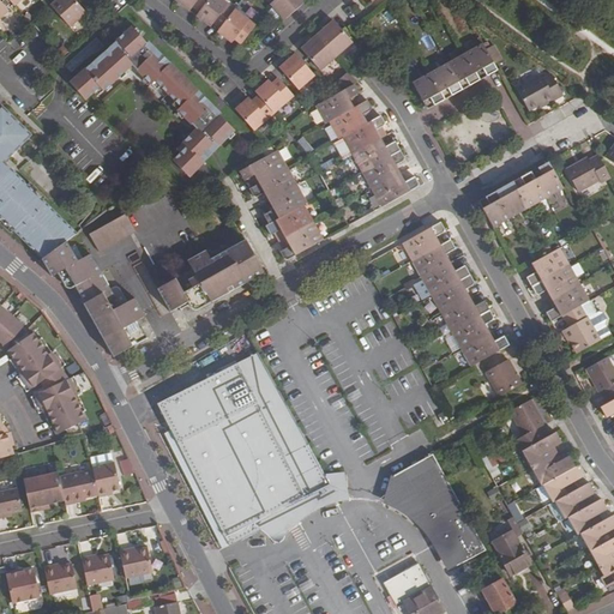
[(59,0),(52,6),(50,7),(70,29),(86,14),(72,0),(59,0)]
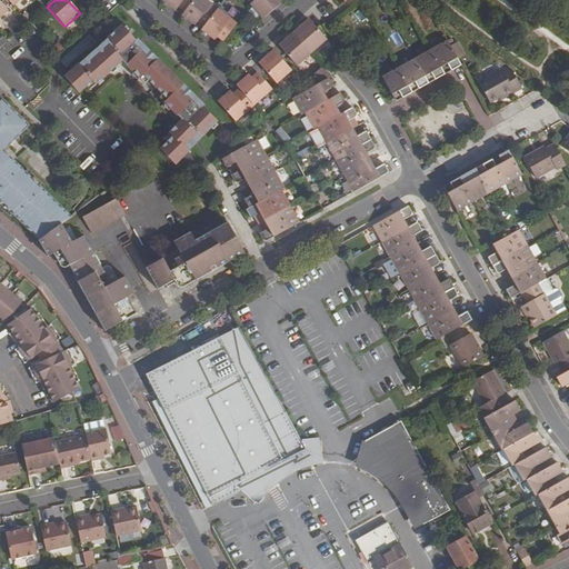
[(162,0),(162,1),(176,11),(178,8),(181,5),(188,9),(193,0),(162,0)]
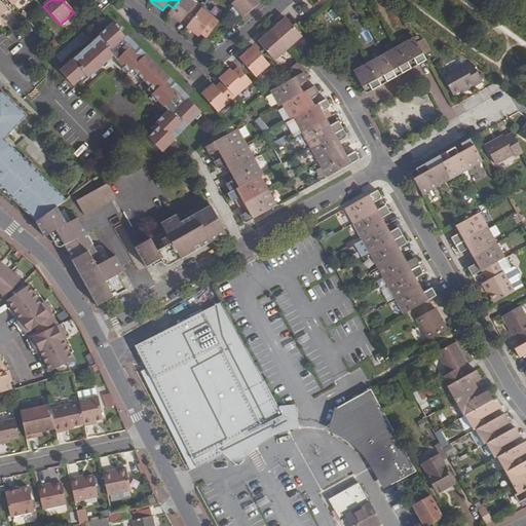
[(170,12),(167,15),(180,25),(182,22),(185,17),(191,22),(200,10),(187,0),(179,0),(174,8),(170,12)]
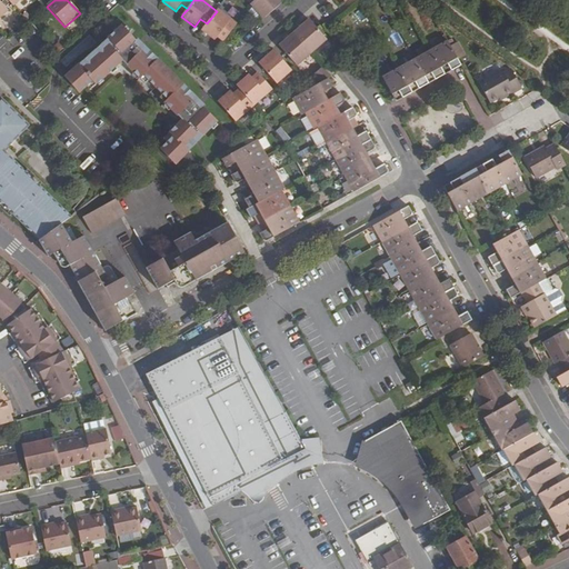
[(255,0),(250,5),(263,20),(281,3),(283,2),(281,0),(255,0)]
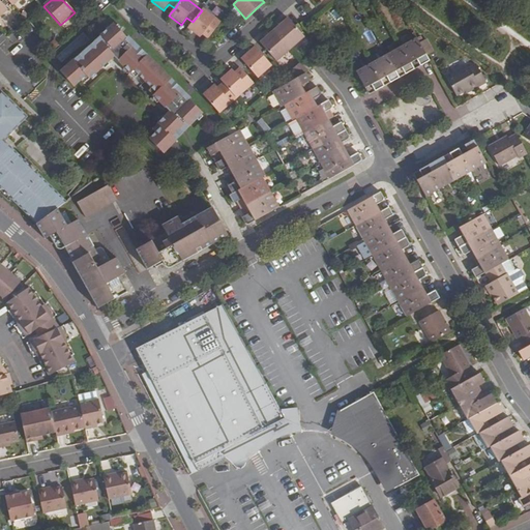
[(166,7),(171,12),(175,8),(169,4),(166,7)]
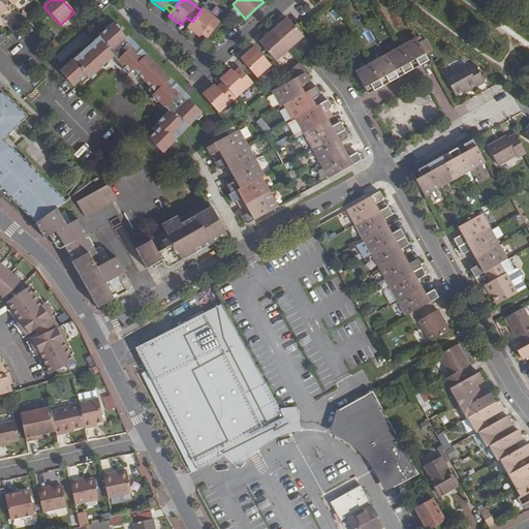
[(189,26),(187,29),(198,38),(201,35),(205,31),(210,35),(219,24),(201,10),(192,22),(189,26)]
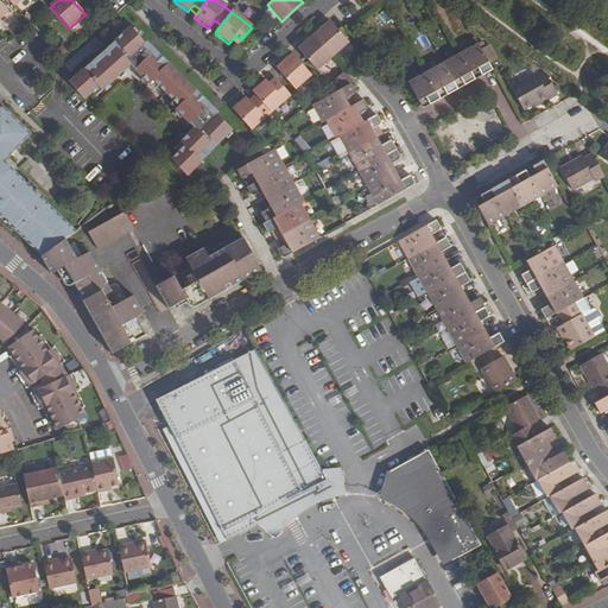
[(221,25),(214,20),(210,25),(217,30),(221,25)]
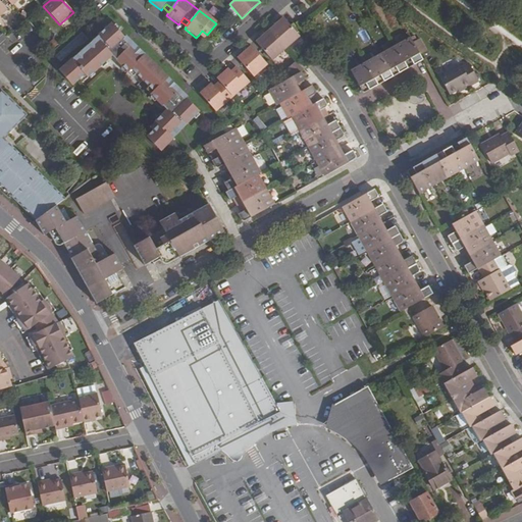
[(282,18),(269,31),(284,49),(299,37),(282,18)]
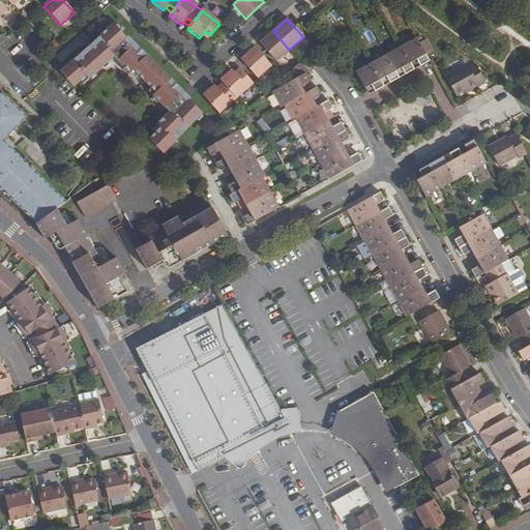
[(74,62),(61,75),(76,89),(82,83),(87,77),(90,80),(114,57),(130,74),(134,70),(139,76),(151,88),(156,93),(153,96),(170,113),(151,130),(154,134),(148,140),(163,154),(175,142),(172,138),(186,123),(189,127),(202,115),(187,99),(168,80),(171,77),(147,53),(144,56),(126,38),(112,24),(99,36),(100,37),(104,39),(77,65),(75,63),(74,62)]
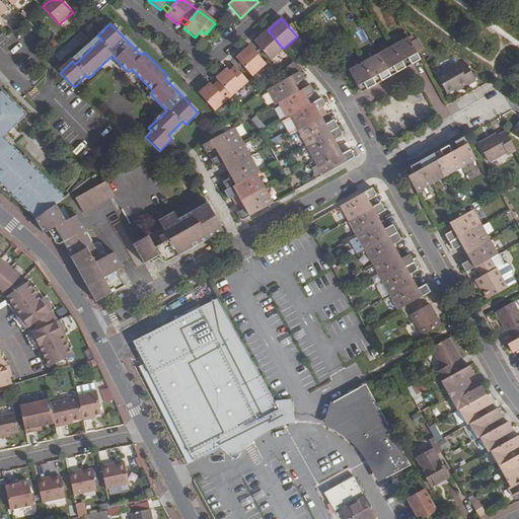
[(198,34),(203,39),(206,34),(201,30),(198,34)]
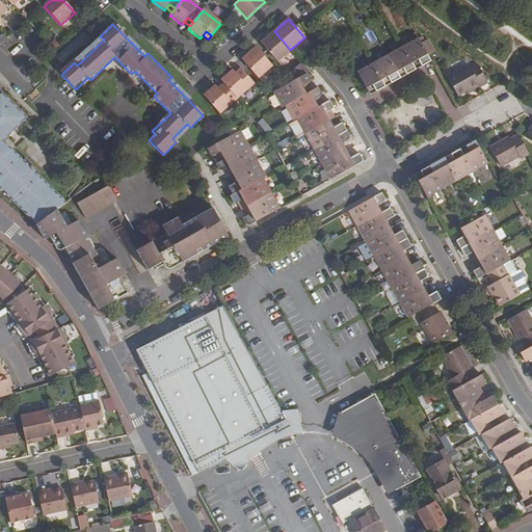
[(274,31),(260,44),(276,62),(290,50),(274,31)]
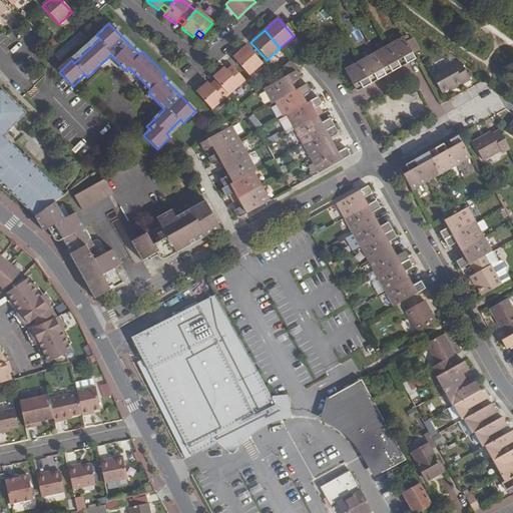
[(139,54),(142,51),(125,33),(122,37),(139,54)]
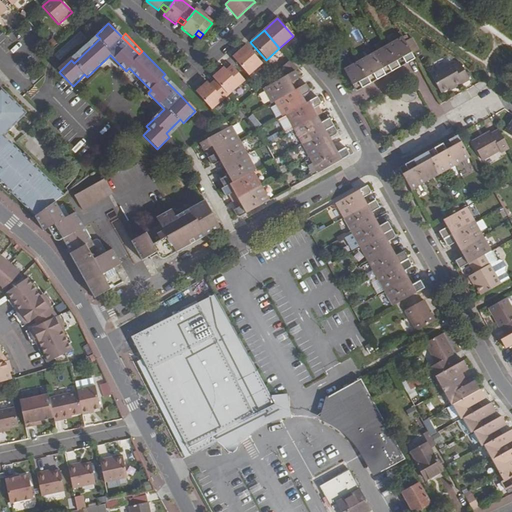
[(351,45),(363,40),(359,33),(348,38),(351,45)]
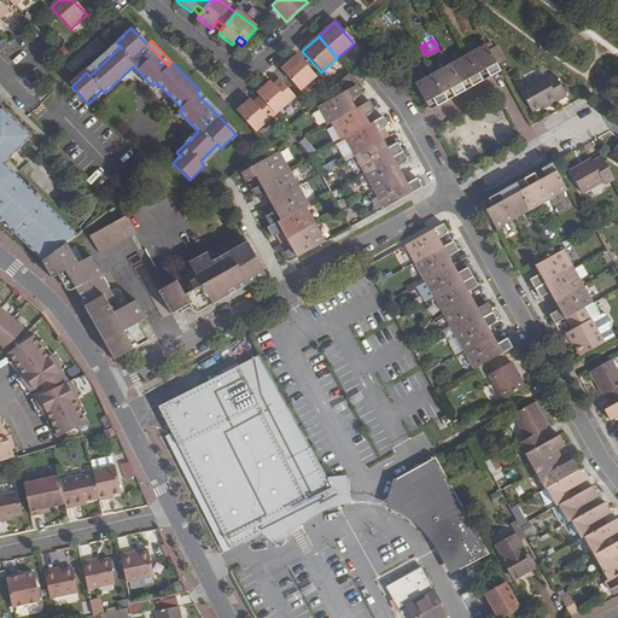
[(117,44),(87,74),(89,76),(121,46),(117,44)]
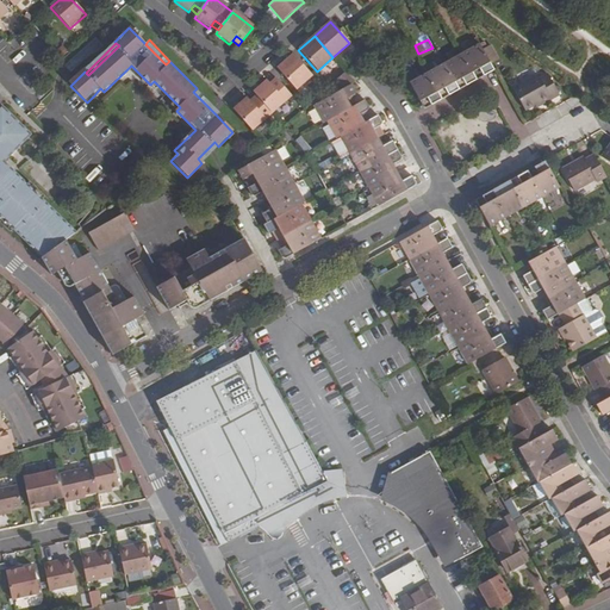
[(479,44),(461,54),(477,80),(493,70),(490,63),(483,50),(479,44)]
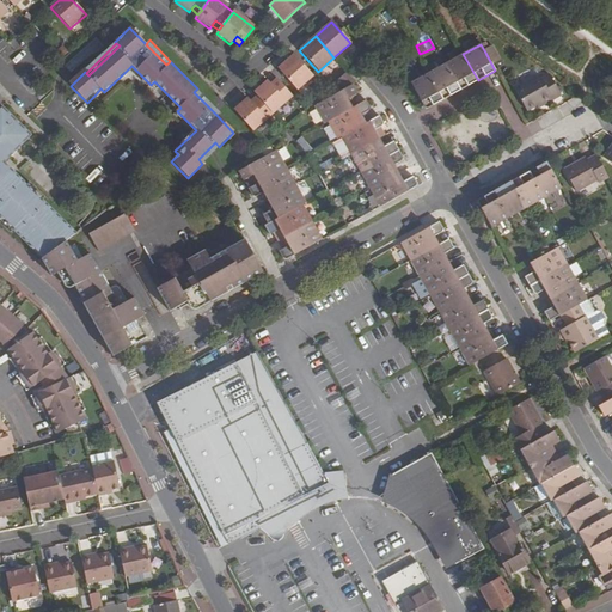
[(488,48),(484,50),(491,63),(500,60),(491,46),(488,48)]
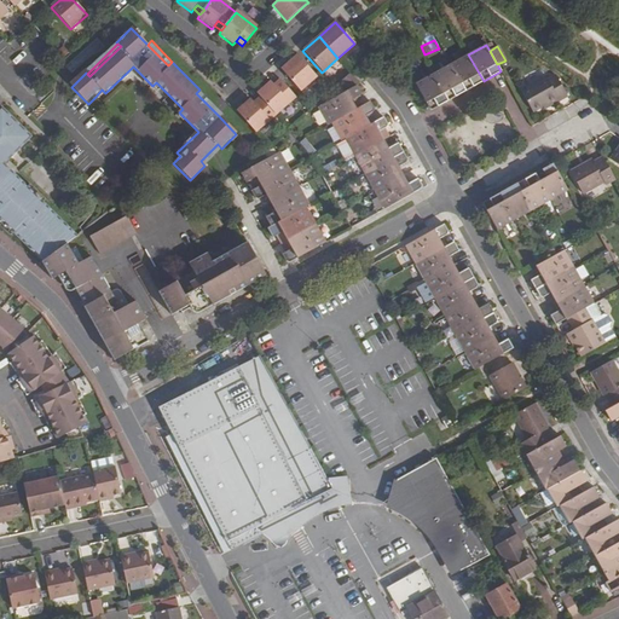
[(468,55),(451,64),(466,92),(484,81),(468,55)]
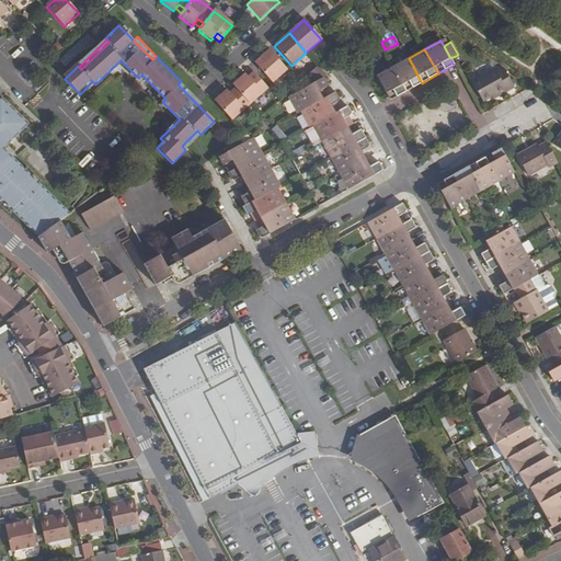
[(270,50),(254,64),(272,83),(286,70),(270,50)]
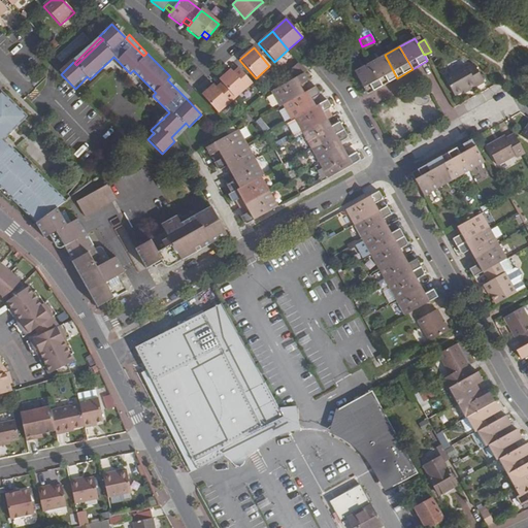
[(385,55),(369,63),(382,86),(397,78),(385,55)]
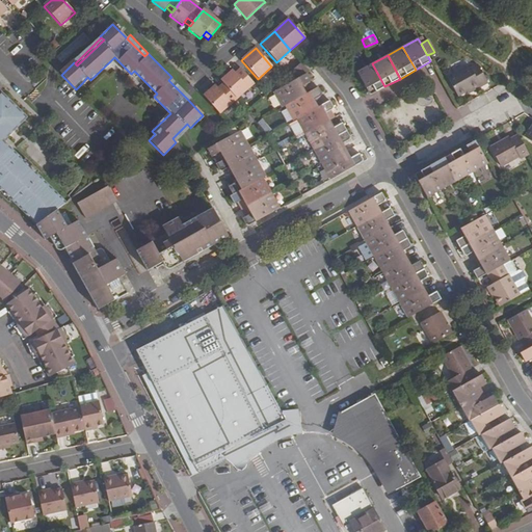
[(300,62),(291,72),(295,79),(307,74),(310,72),(300,62)]
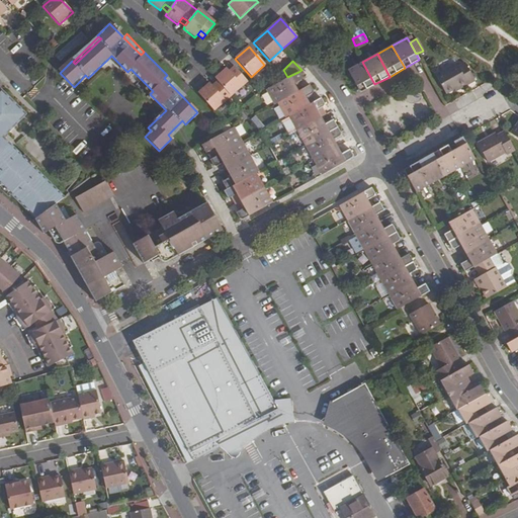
[(347,71),(360,93),(374,84),(362,62),(347,70),(347,71)]
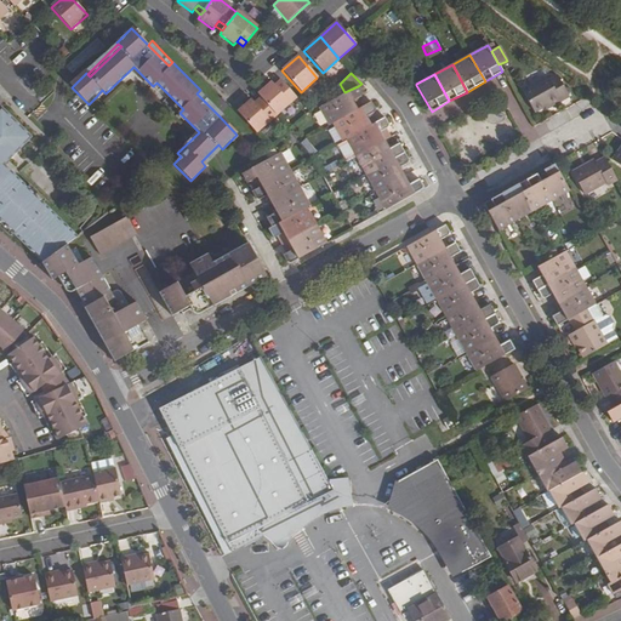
[(546,77),(522,91),(534,113),(545,107),(558,98),(560,102),(569,97),(557,75),(548,80),(546,77)]
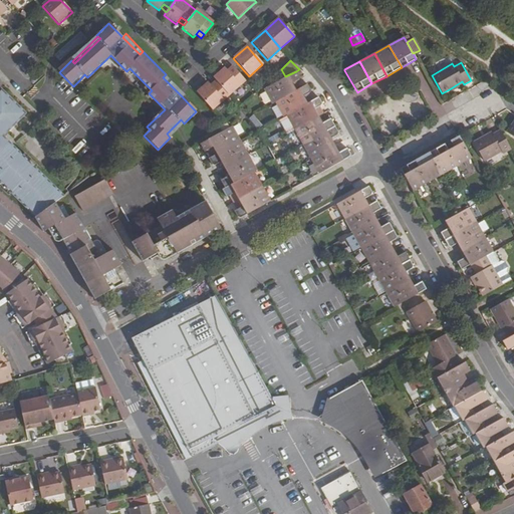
[(232,66),(226,70),(230,74),(235,69),(232,66)]
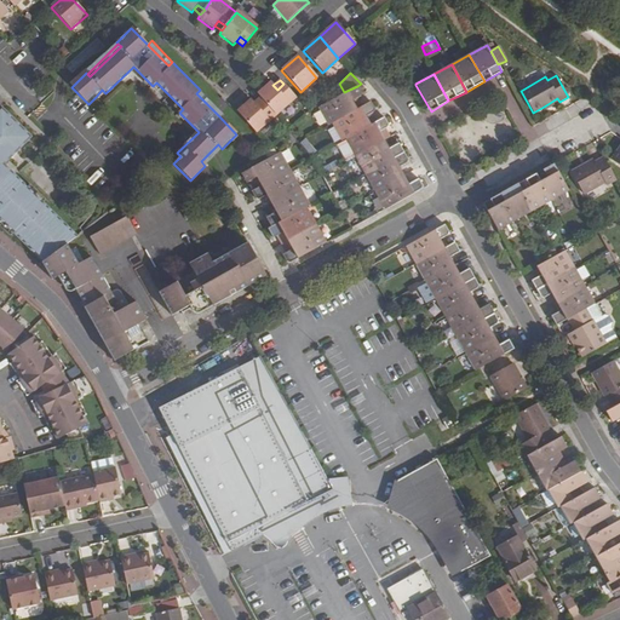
[(264,102),(276,115),(296,97),(283,84),(277,90),(273,85),(270,81),(257,93),(260,98),(264,102)]
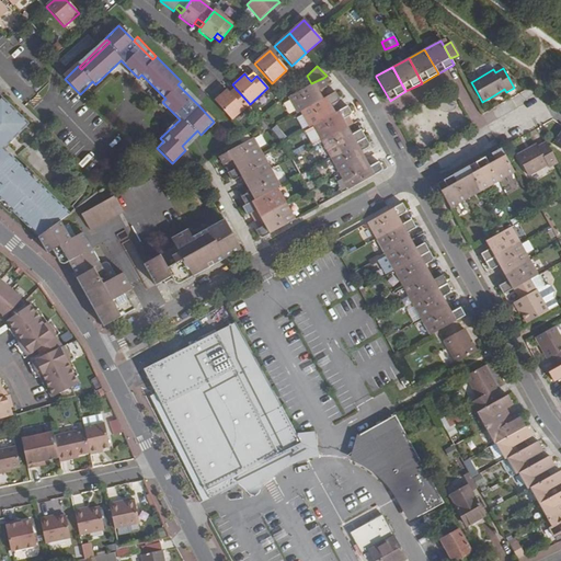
[(141,75),(138,78),(144,83),(147,80),(141,75)]
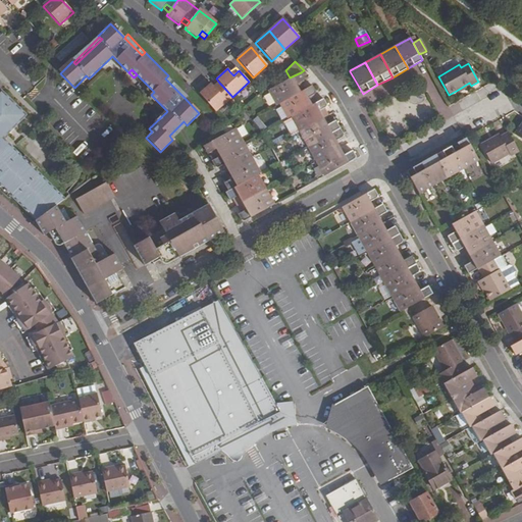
[(301,72),(268,91),(276,105),(279,104),(301,92),(297,85),(305,81),(301,72)]
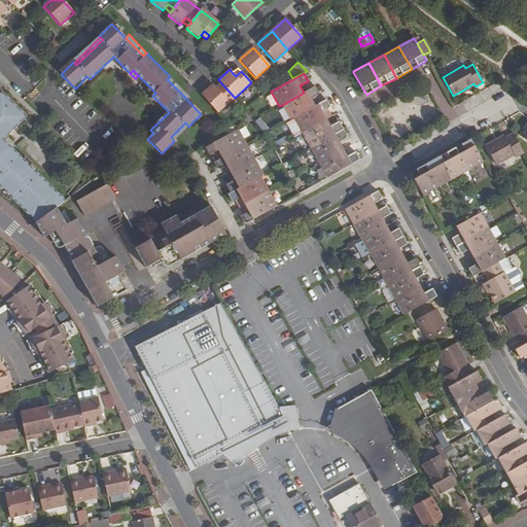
[(84,85),(90,79),(86,76),(81,82),(84,85)]
